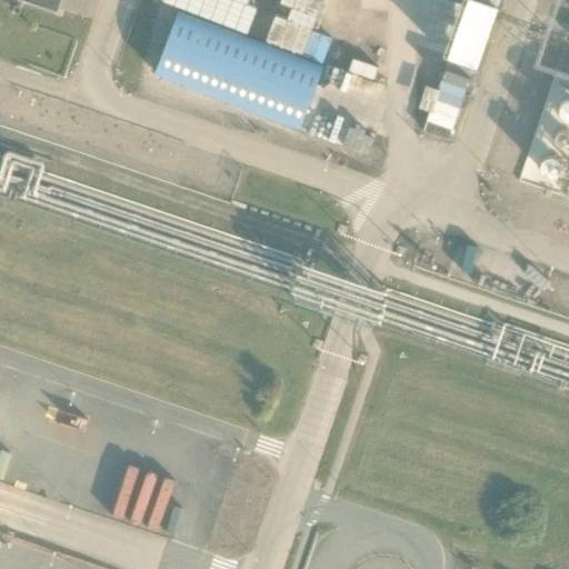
[(167,0),(248,31),(258,6),(248,2),(248,0),(167,0)]
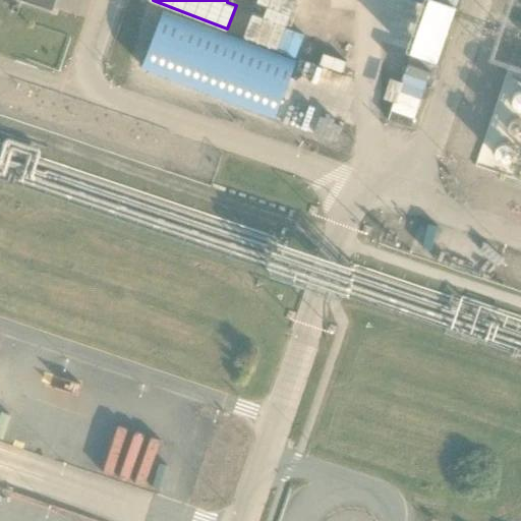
[(252,12),(243,35),(322,65),(331,43),(286,25),(295,0),(256,0),(267,4),(263,16),(252,12)]
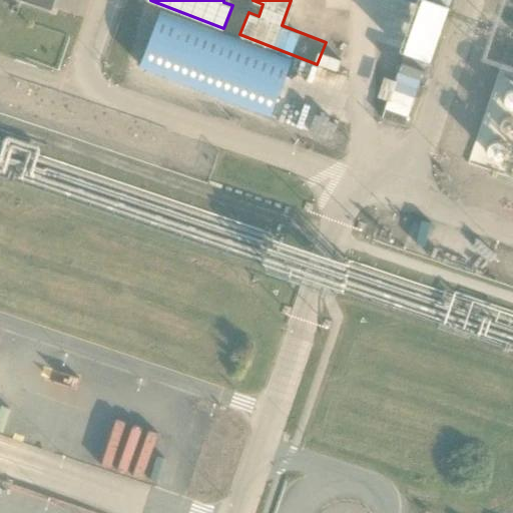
[(134,5),(126,28),(148,36),(156,13),(134,5)]
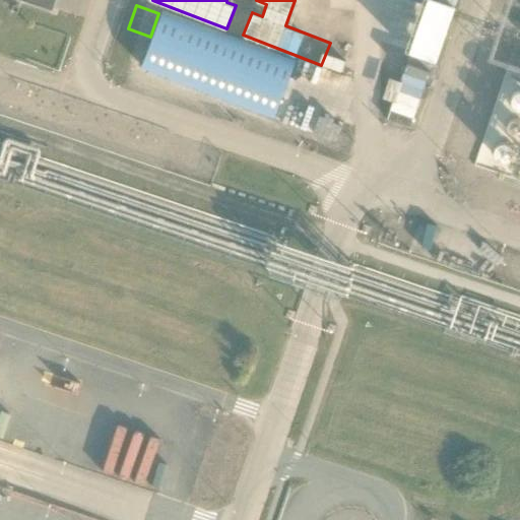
[(273,118),(296,60),(164,9),(141,67),(273,118)]
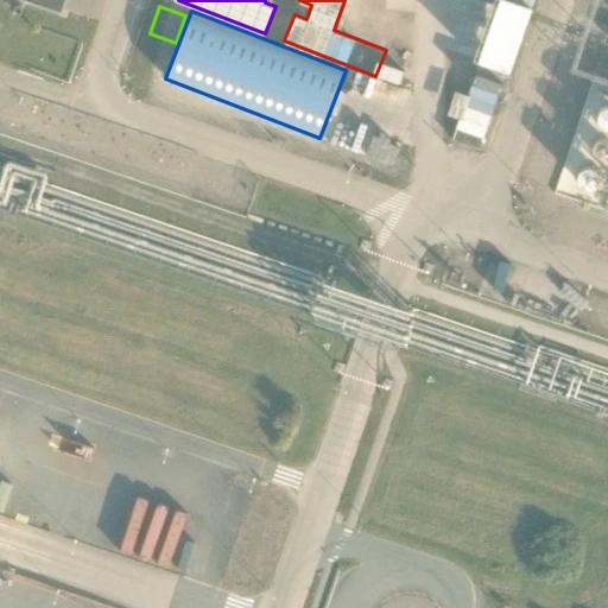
[(493,68),(466,59),(450,106),(477,114),(493,68)]
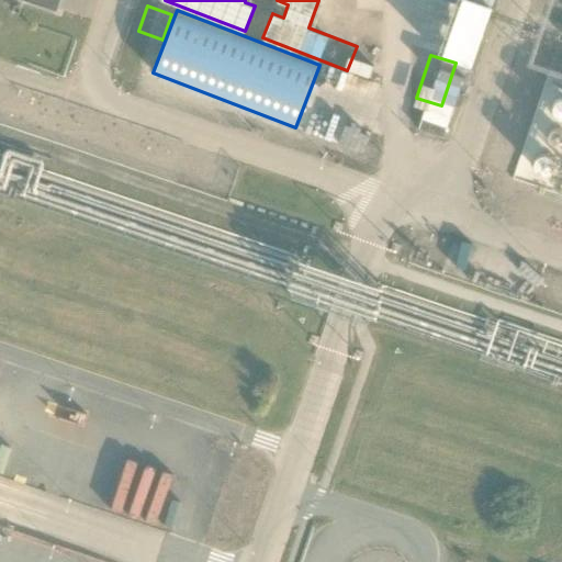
[(523,173),(561,184),(561,128),(552,126),(548,141),(538,138),(541,126),(537,125),(523,173)]
